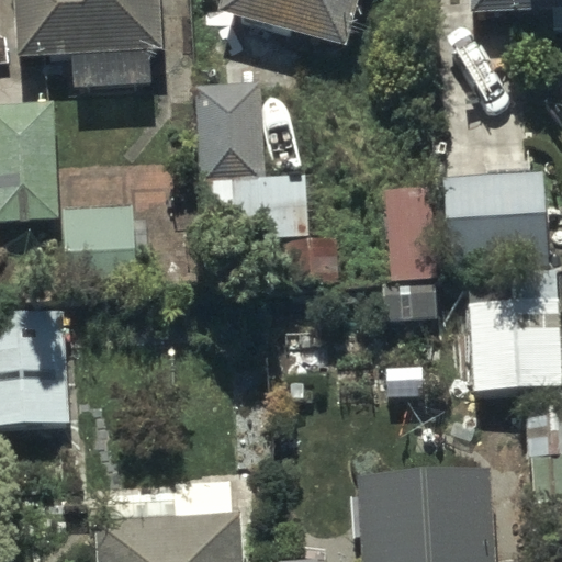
[(14,0),(17,56),(70,54),(71,83),(157,80),(153,0),(14,0)]
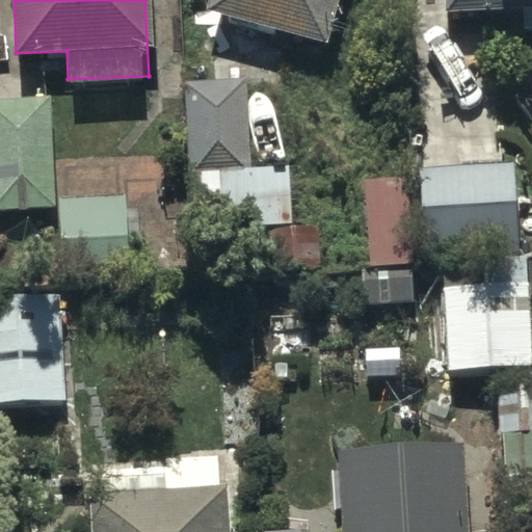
[(207,0),(206,7),(228,14),(225,22),(272,35),(273,29),(324,43),(336,0),(207,0)]
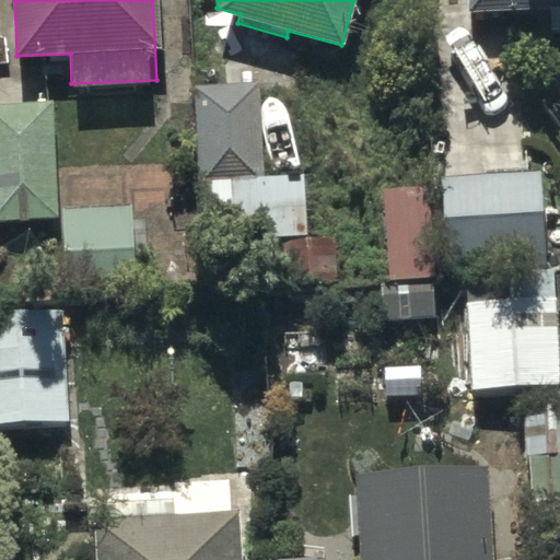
[(559,0),(464,0),(465,12),(544,8),(545,30),(559,27),(559,0)]
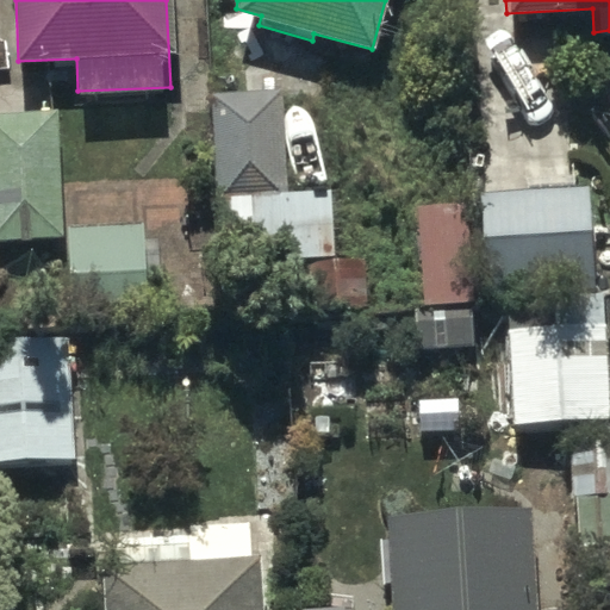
[(57,109),(0,110),(0,235),(60,236),(57,109)]
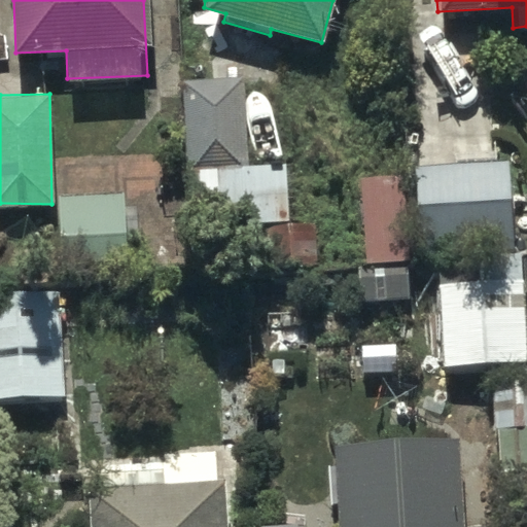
[(248,94),(187,97),(191,185),(252,182),(248,94)]
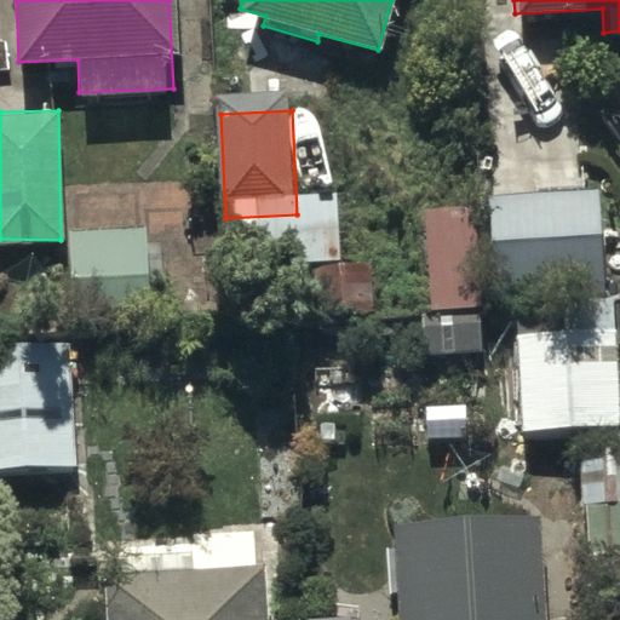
[(523,298),(598,294),(591,179),(486,185),(492,299),(523,298)]
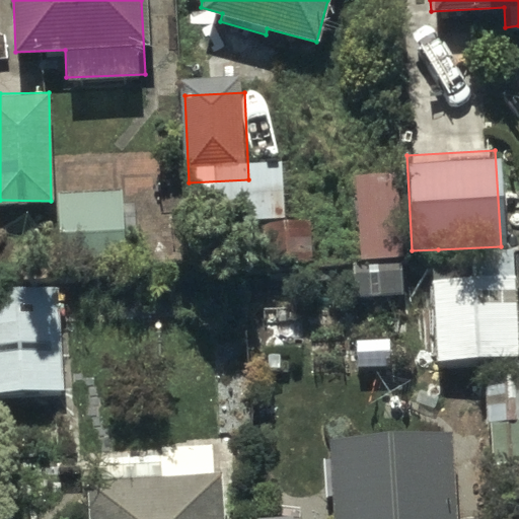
[(391,165),(351,169),(358,258),(350,260),(353,296),(402,292),(391,165)]
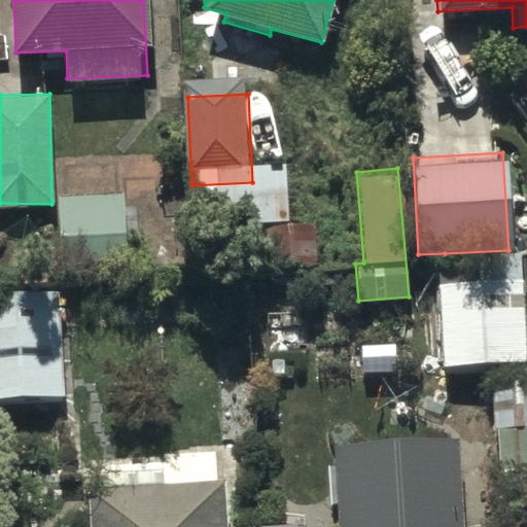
[(128,194),(59,194),(59,266),(128,266),(128,194)]
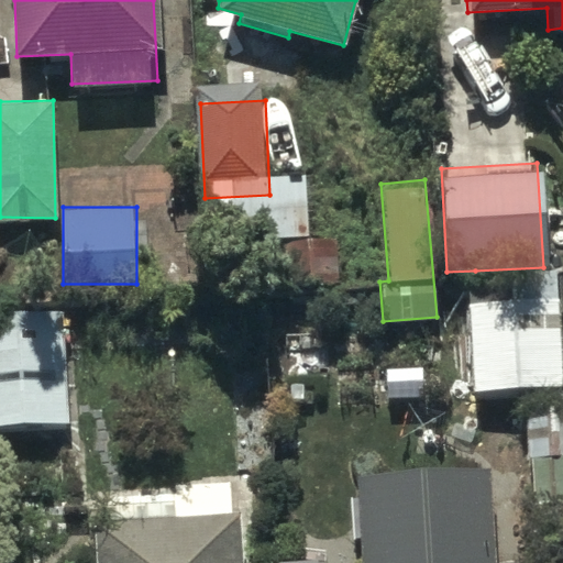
[(543,267),(475,271),(476,298),(462,299),(467,386),(477,385),(479,411),(525,409),(523,393),(561,392),(554,266),(543,267)]
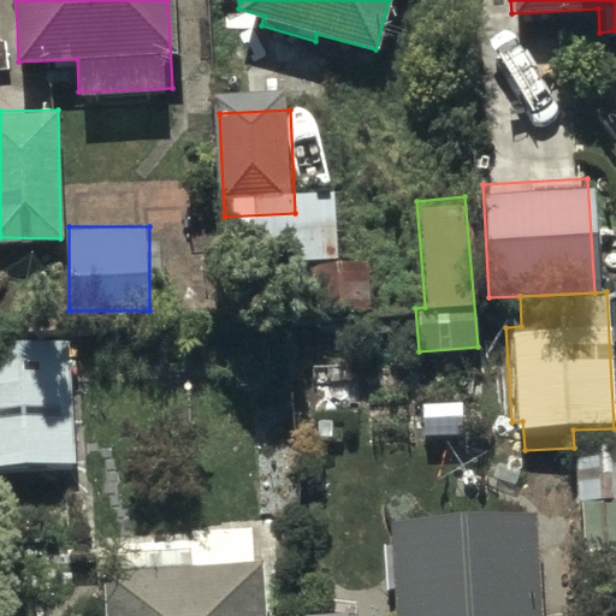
[(0,341),(0,466),(75,463),(70,339),(0,341)]
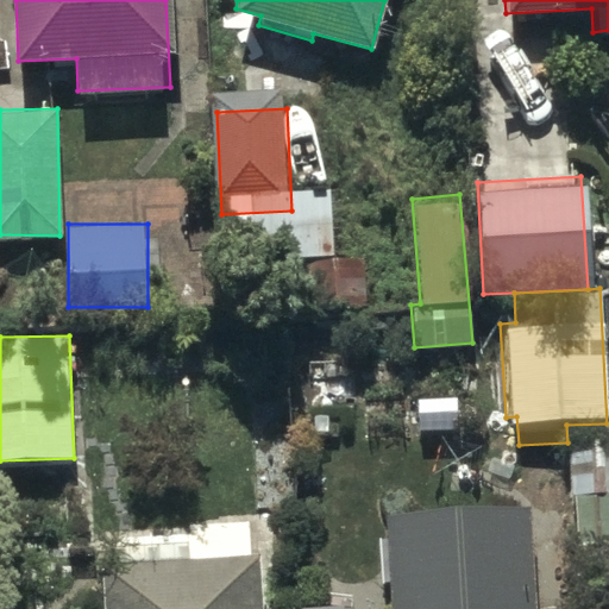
[(532,502),(381,509),(384,608),(608,608),(608,606),(537,608),(532,502)]
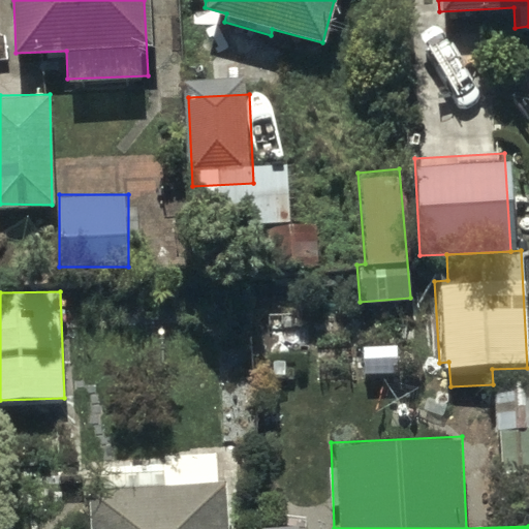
[(226,528),(224,479),(85,489),(87,528),(226,528)]
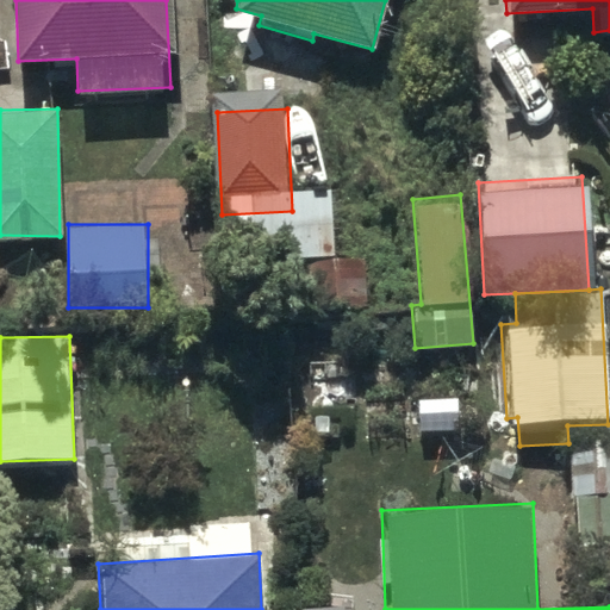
All buildings are outlined.
